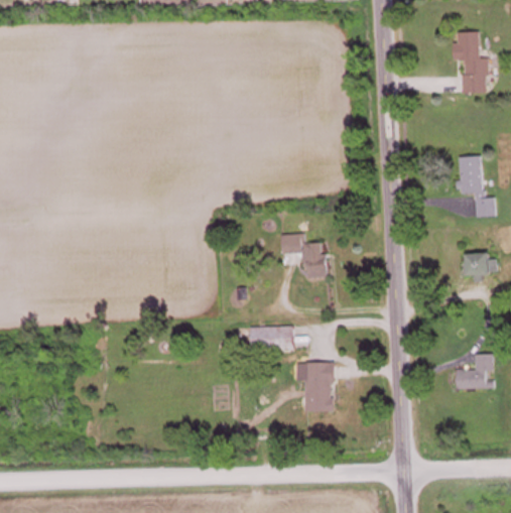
[(488,57),(480,57),(480,31),(461,31),(461,93),(488,93),(488,57)]
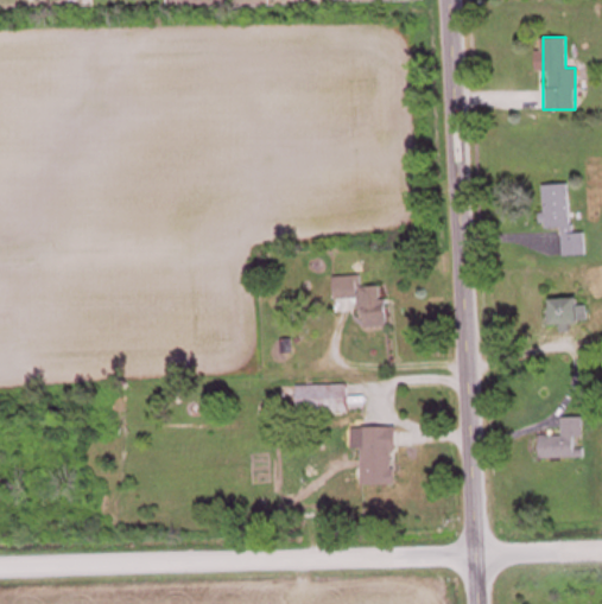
[(561,255),(584,254),(583,231),(569,233),(566,184),(538,185),(540,227),(559,227),(561,255)]
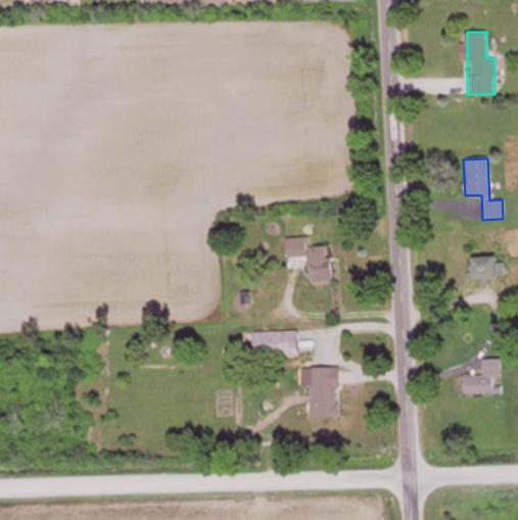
[(285,237),(286,256),(309,256),(310,281),(330,280),(328,245),(309,246),(308,236),(285,237)]
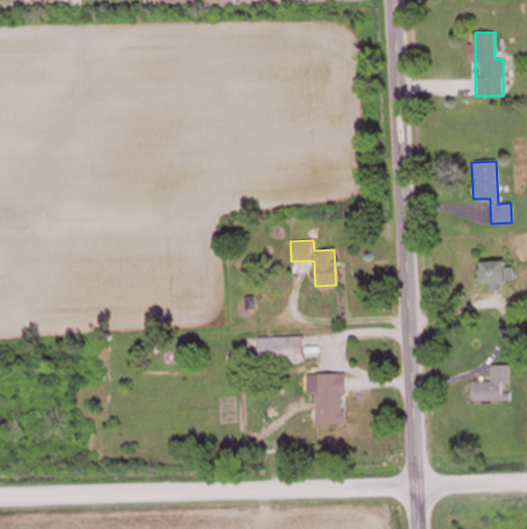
[(507,260),(481,261),(482,285),(508,284),(507,260)]
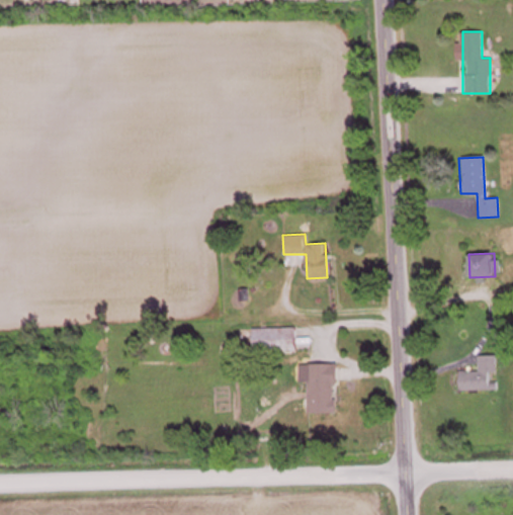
[(294,350),(294,328),(250,328),(250,350),(294,350)]
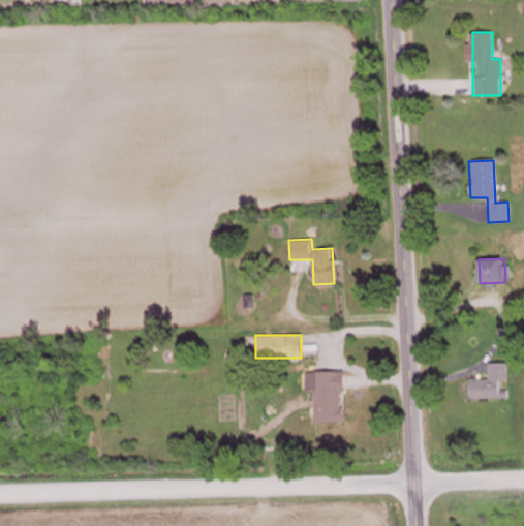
[(503,364),(486,364),(487,379),(467,380),(467,400),(504,400),(503,364)]
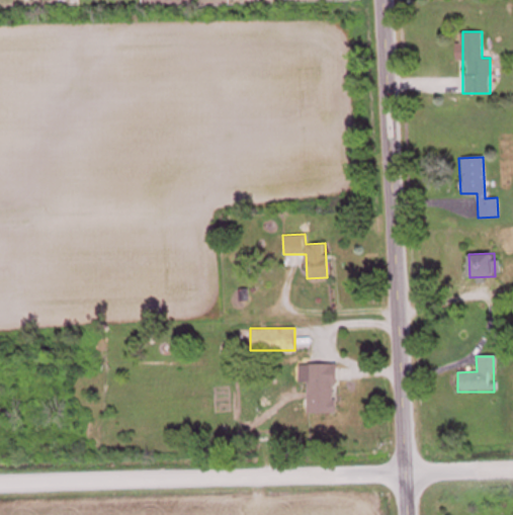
[(307,414),(336,414),(336,364),(307,364),(307,414)]
